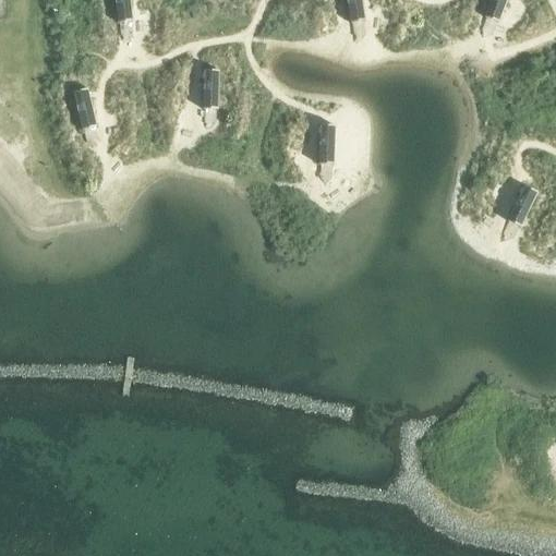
[(116,0),(118,19),(132,17),(130,0),(116,0)]
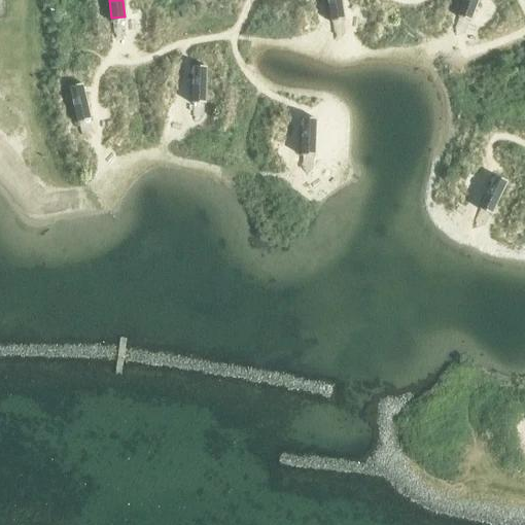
[(328,0),(331,19),(345,16),(342,0),(328,0)]
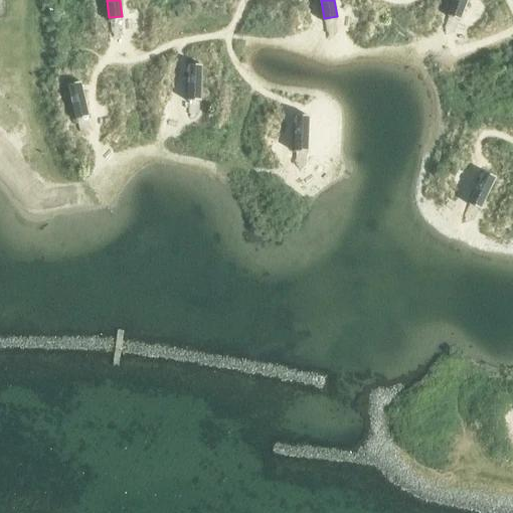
[(453,0),(448,13),(461,18),(467,0),(453,0)]
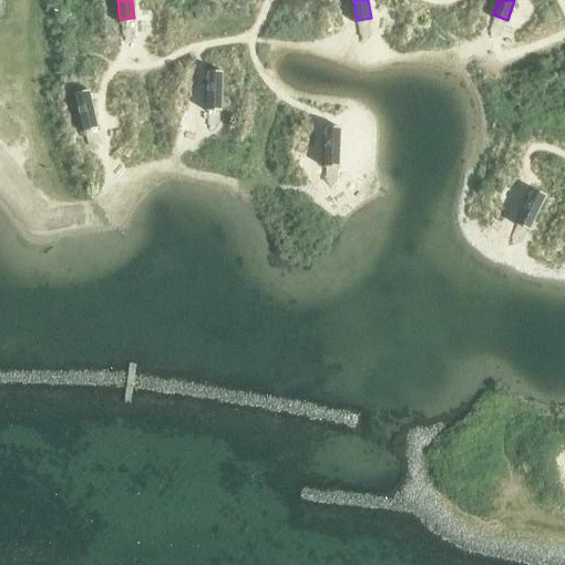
[(207,70),(205,109),(221,109),(223,70),(207,70)]
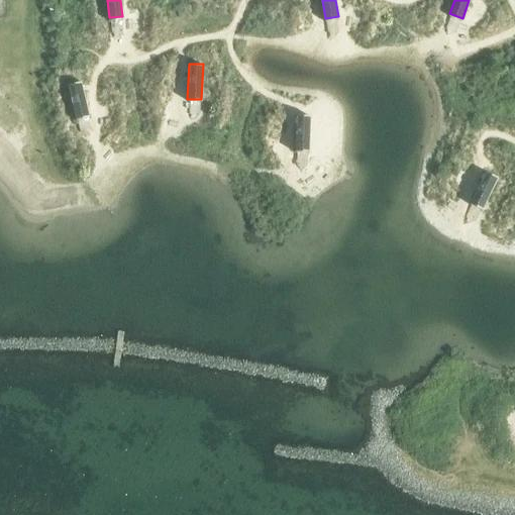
[(81,81),(68,84),(75,117),(88,114),(81,81)]
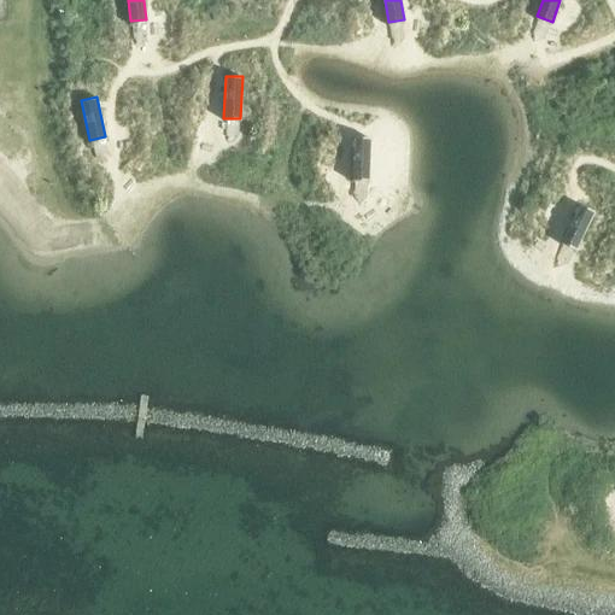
[(370,138),(355,136),(355,179),(369,179),(370,138)]
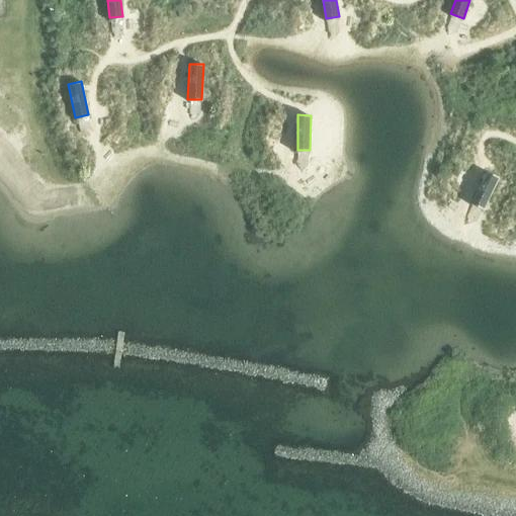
[(487,171),(471,202),(484,207),(499,177),(487,171)]
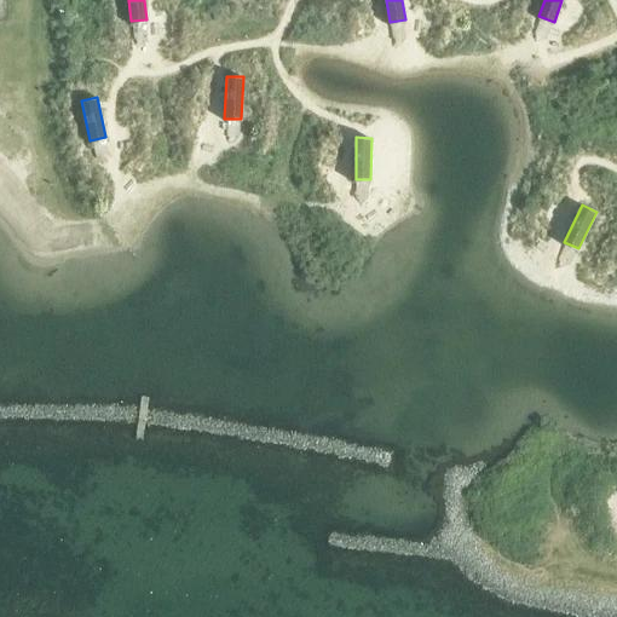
All buildings are outlined.
